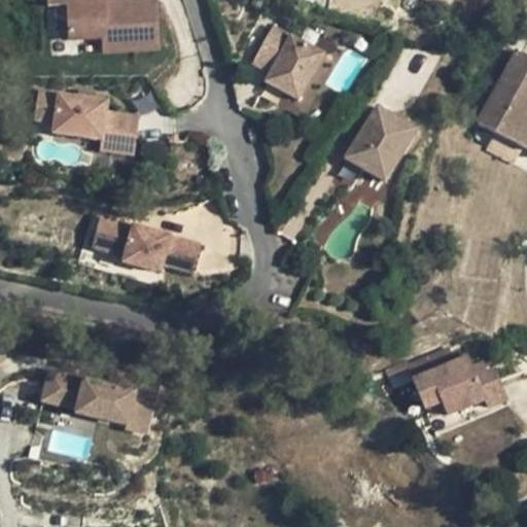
[(129,0),(67,3),(69,40),(102,38),(103,54),(160,50),(156,0),(129,0)]
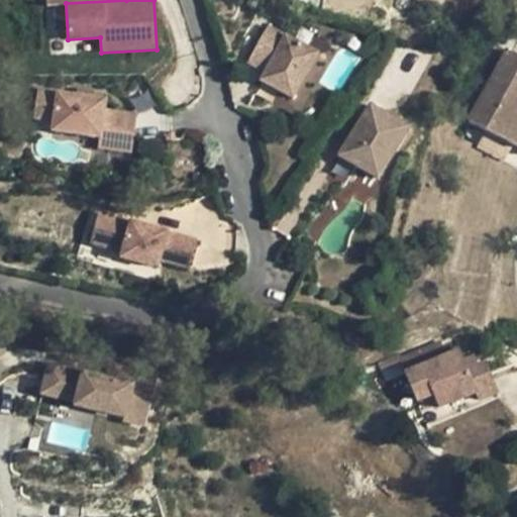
[(293,98),(317,54),(268,26),(247,63),(266,72),(261,80),(293,98)]
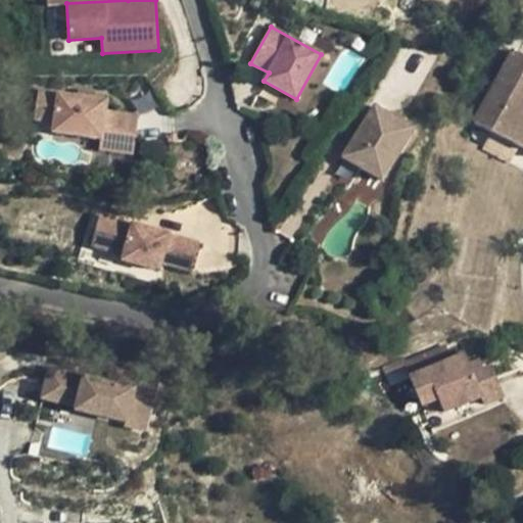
[(522,45),(506,35),(501,44),(519,54),(522,46),(522,45)]
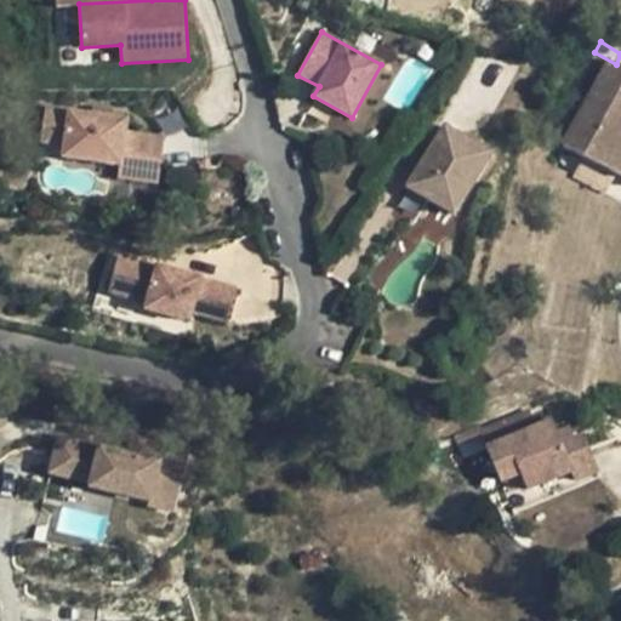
[(121,63),(120,45),(81,47),(81,66),(121,63)]
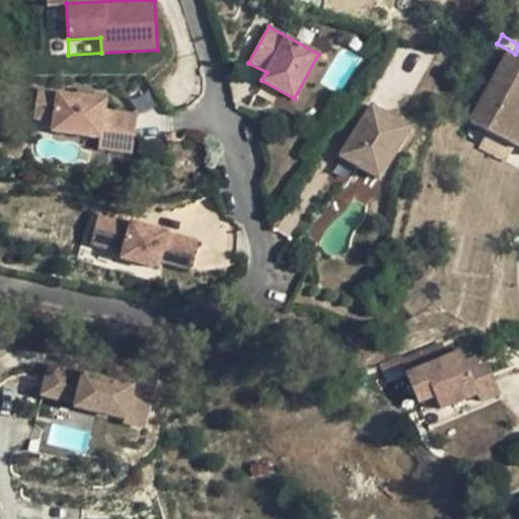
[(502,65),(470,121),(488,131),(514,146),(518,148),(518,56),(515,54),(497,44),(490,58),(502,65)]
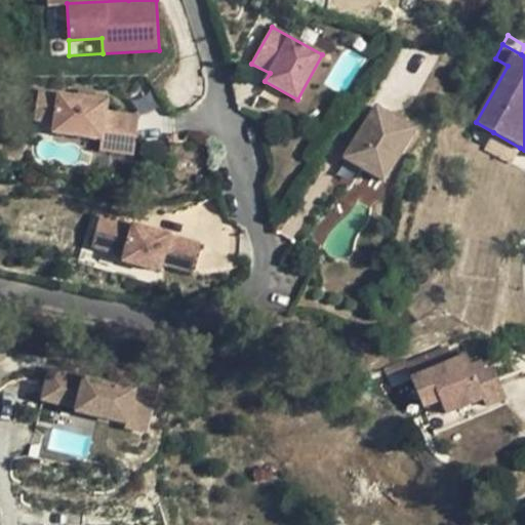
[(53,133),(103,140),(104,131),(136,135),(139,115),(107,111),(108,101),(39,91),(35,120),(54,123),(53,133)]
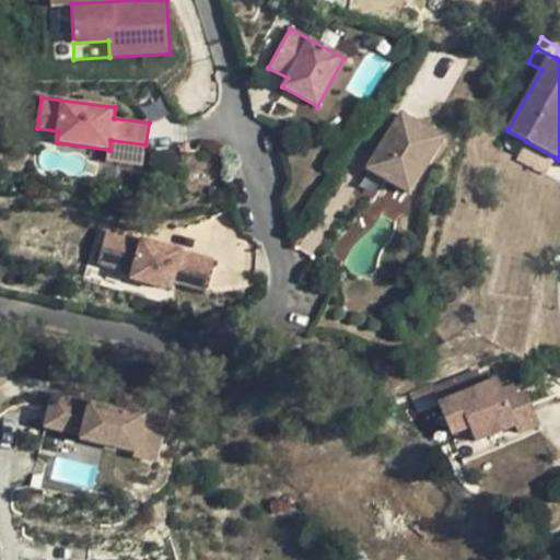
[(443,139),(400,114),(368,168),(410,194),(443,139)]
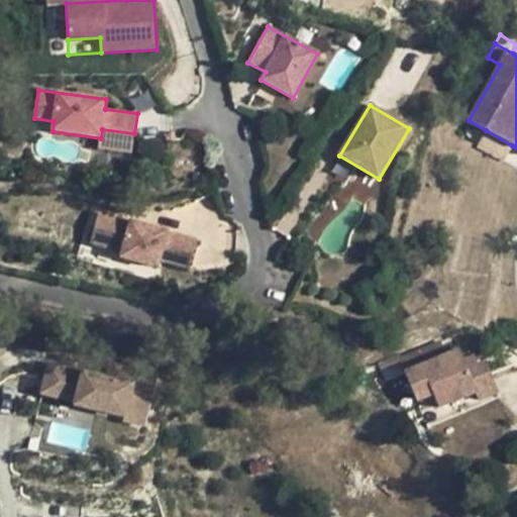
[(131,152),(134,133),(102,129),(101,138),(99,148),(131,152)]
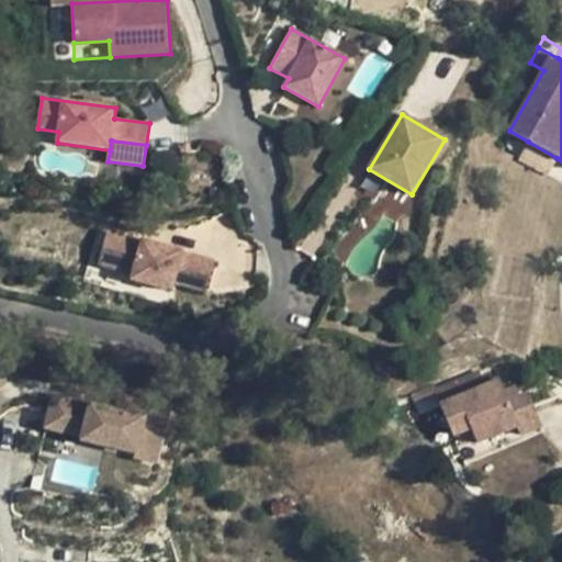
[(557,158),(528,142),(517,160),(547,177),(557,158)]
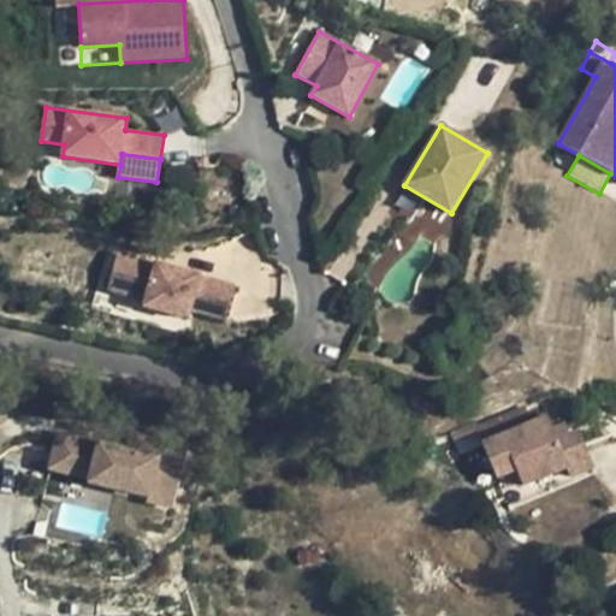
[(236,285),(118,253),(107,291),(147,302),(146,307),(189,319),(191,311),(226,320),(236,285)]
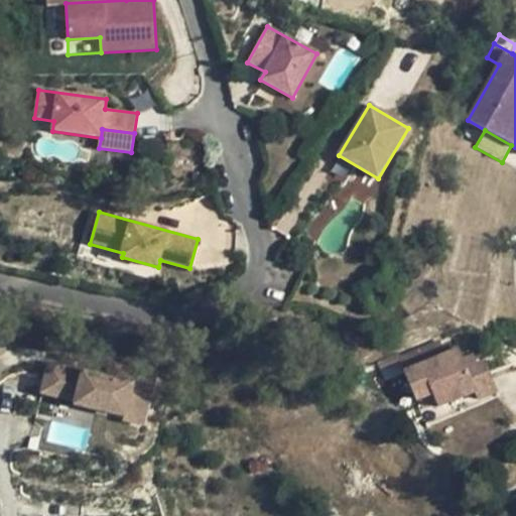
[(443,343),(401,360),(406,371),(448,355),(443,343)]
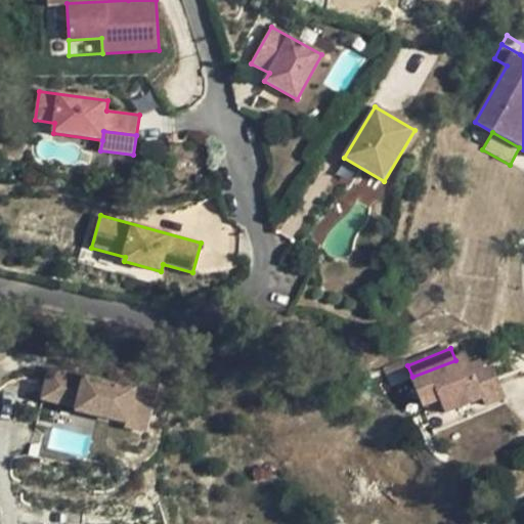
[(494,368),(486,372),(482,373),(478,362),(472,365),(467,355),(455,360),(412,377),(425,406),(434,431),(451,424),(489,409),(508,401),(506,397),(494,368)]
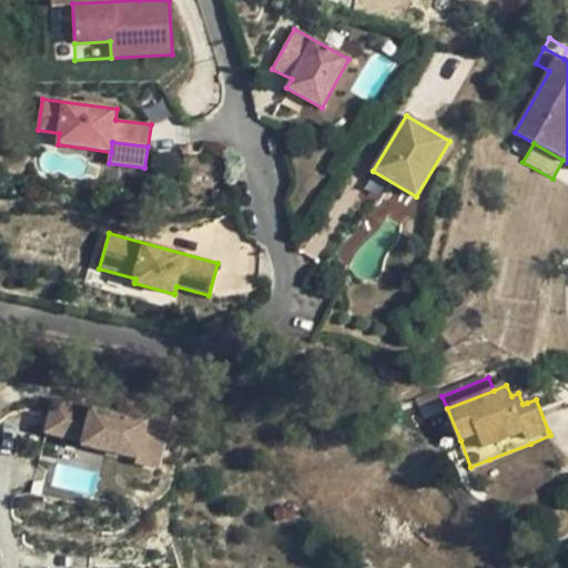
[(523,404),(527,403),(523,392),(518,393),(523,404)]
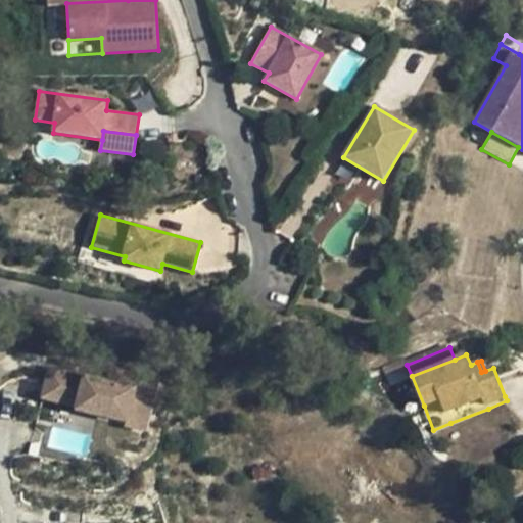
[(107,381),(157,393),(160,379),(110,367),(107,381)]
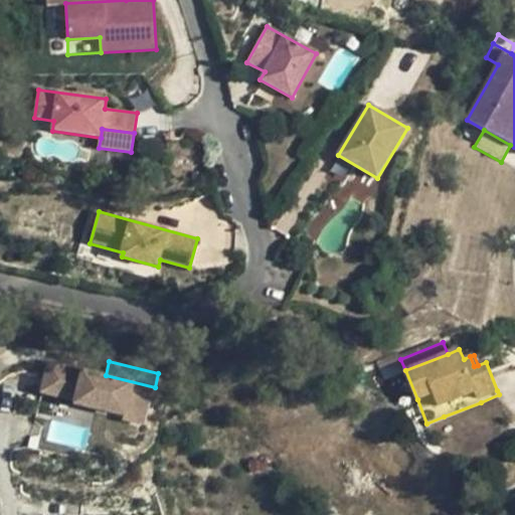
[(125,419),(146,424),(155,387),(50,363),(43,392),(77,400),(76,404),(126,415),(125,419)]
